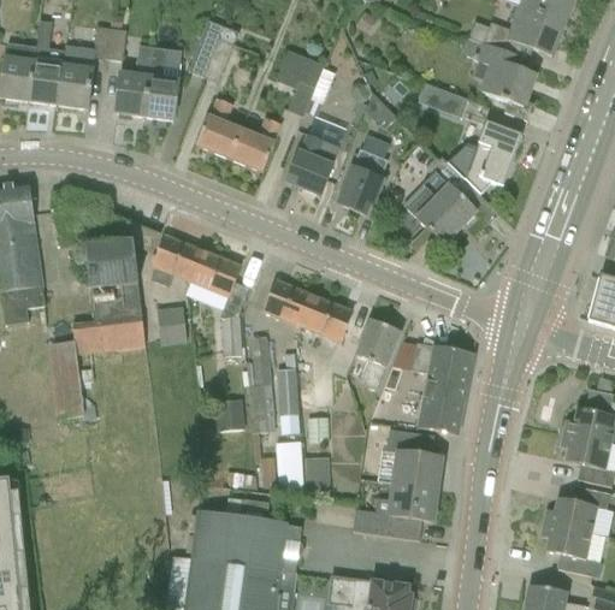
[(524,0),(522,5),(565,21),(572,0),(524,0)]
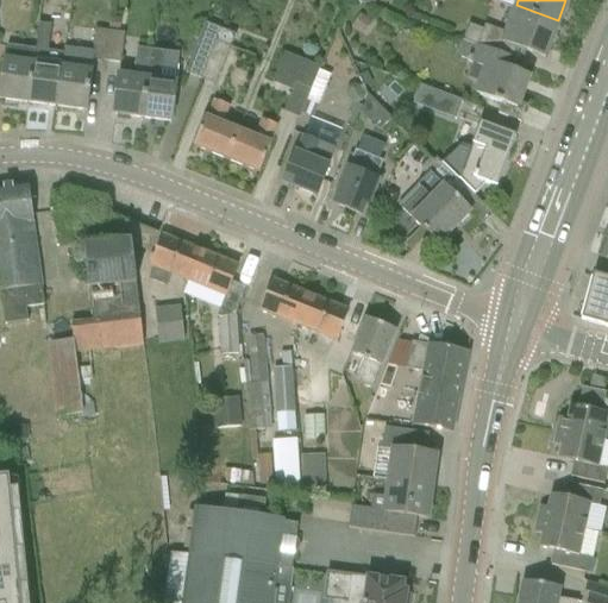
[(527,46),(546,54),(558,20),(516,5),(507,29),(486,20),(484,25),(469,19),(464,36),(522,57),(527,46)]
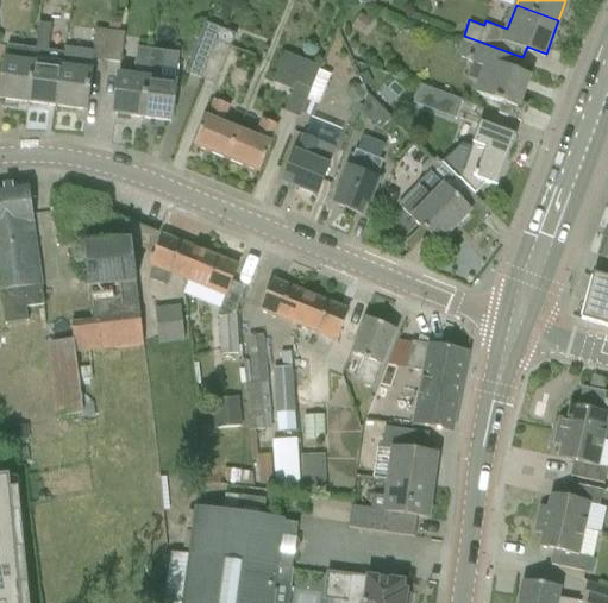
[(374,18),(362,11),(353,24),(364,32),(374,18)]
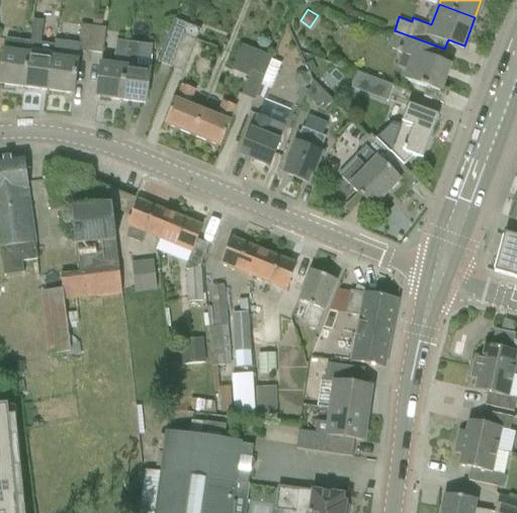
[(93,23),(102,24),(103,12),(95,11),(93,23)]
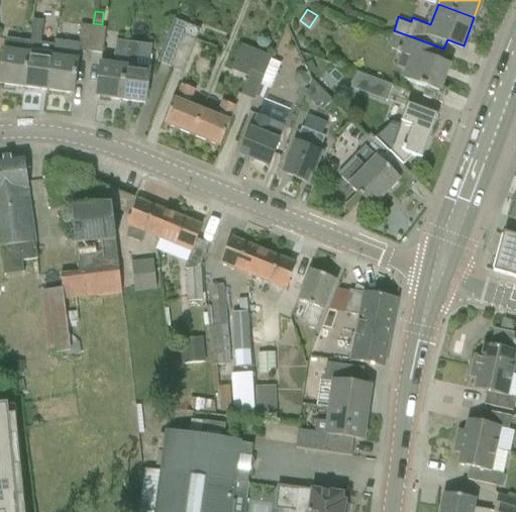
[(172,64),(188,20),(175,15),(159,59),(172,64)]
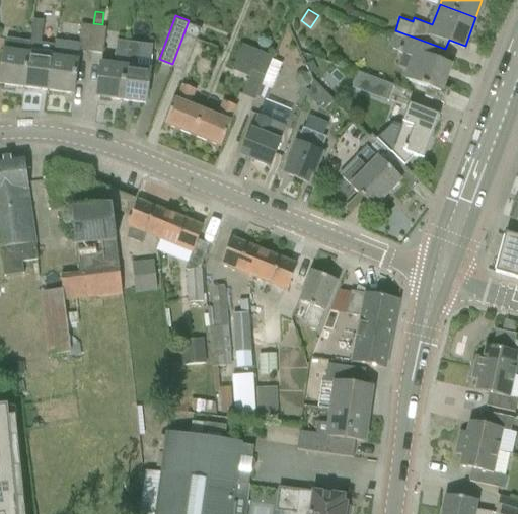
[(6,35),(5,48),(1,81),(26,84),(34,17),(33,17),(31,39),(6,35)]
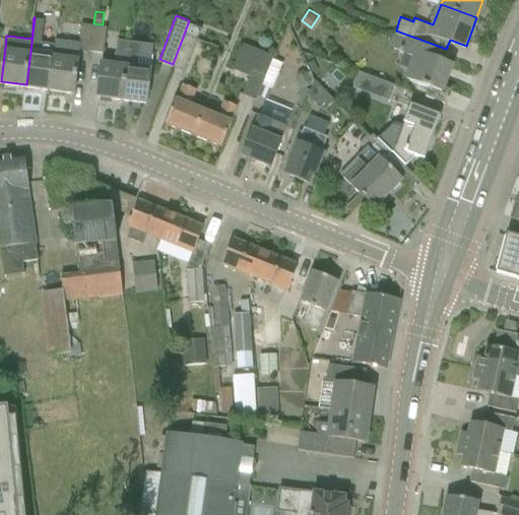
[(26,84),(51,88),(57,37),(56,37),(56,42),(42,40),(45,18),(35,17),(26,84)]
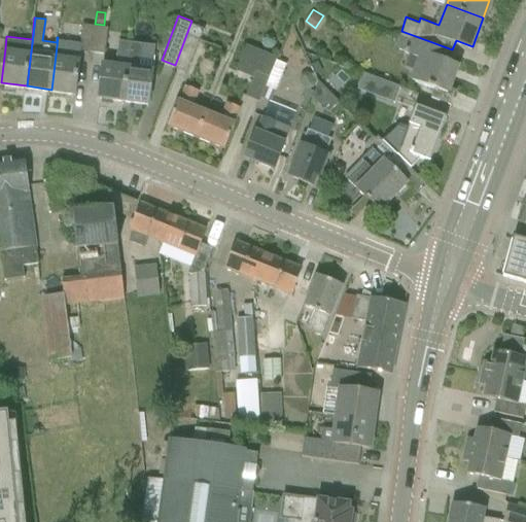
[(196,19),(194,22),(191,21),(175,65),(187,69),(204,26),(202,25),(203,22),(196,19)]
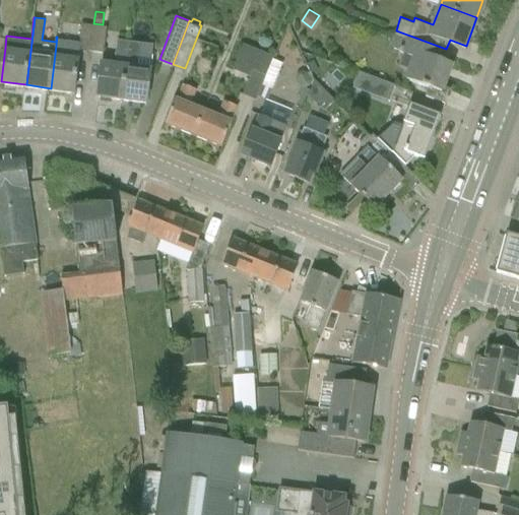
[(51,88),(73,91),(74,91),(78,58),(80,47),(90,48),(93,23),(82,21),(80,40),(57,37),(51,88)]
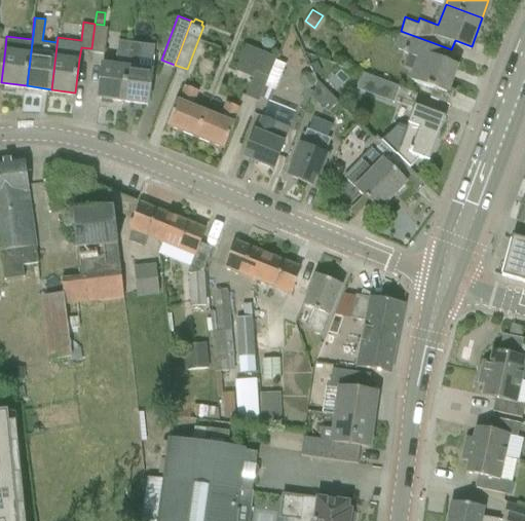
[(104,25),(95,24),(91,48),(105,50),(108,25),(104,25)]
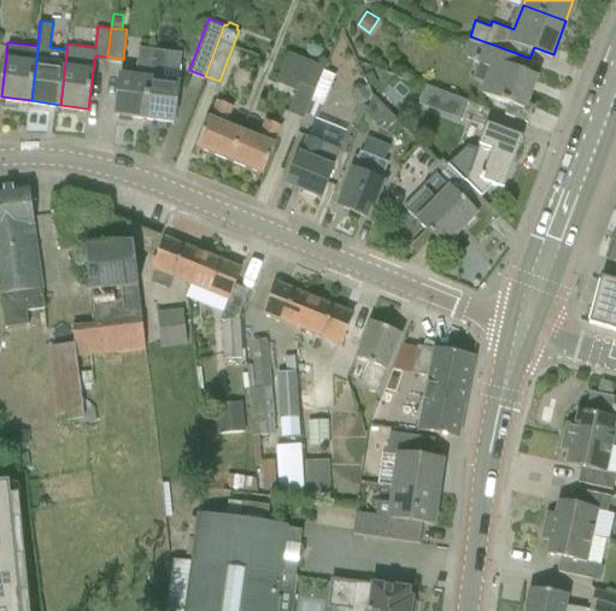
[(481,90),(502,98),(524,106),(537,72),(526,69),(529,58),(470,36),(470,37),(468,36),(462,52),(480,59),(475,75),(485,78),(481,90)]
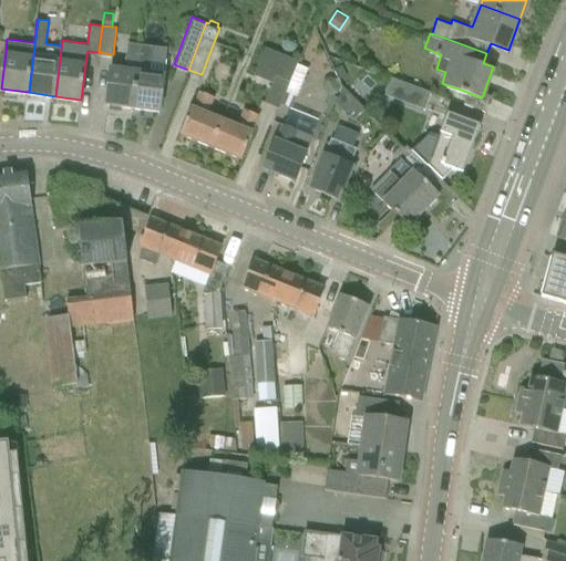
[(111,65),(106,103),(134,106),(142,42),(129,40),(126,68),(111,65)]
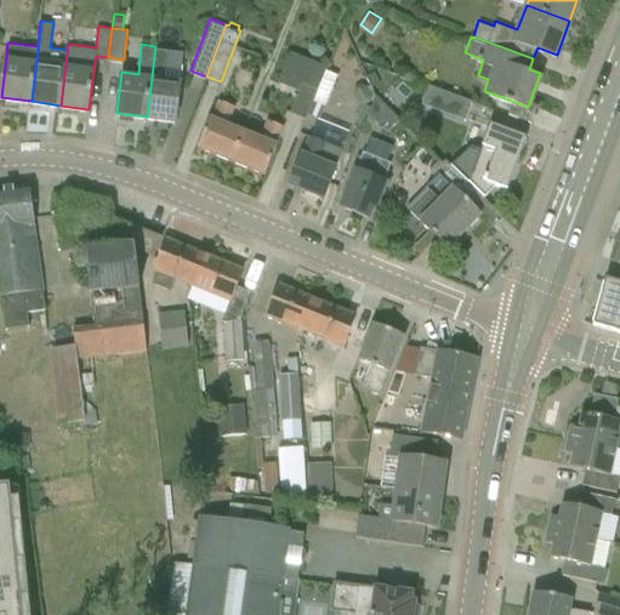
[(155,46),(147,117),(176,120),(181,79),(183,62),(168,60),(169,49),(155,46)]
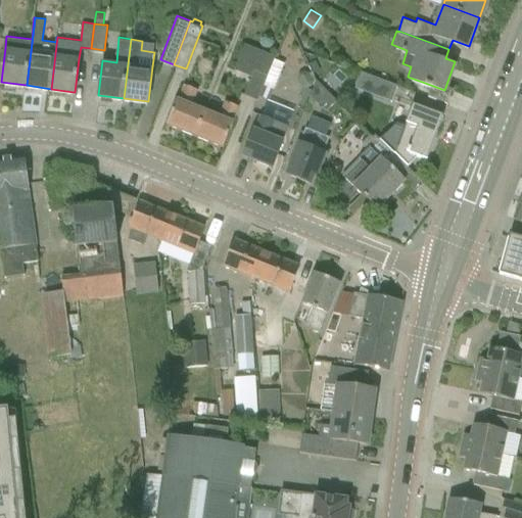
[(258,98),(259,93),(274,57),(275,54),(245,42),(234,67),(251,76),(244,92),(258,98)]
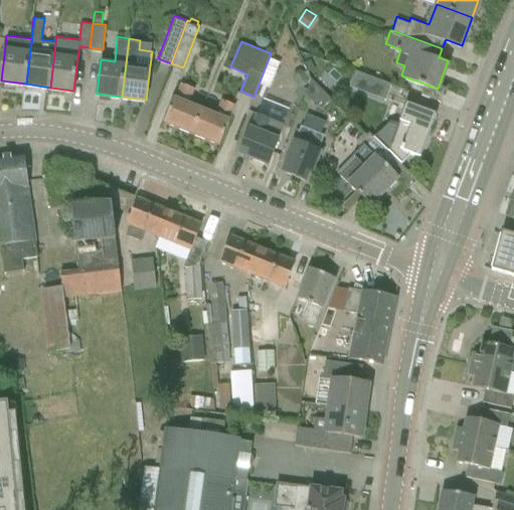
[(294,75),(298,83),(303,86),(304,85),(308,82),(309,76),(305,68),(300,67),(295,70),(294,75)]
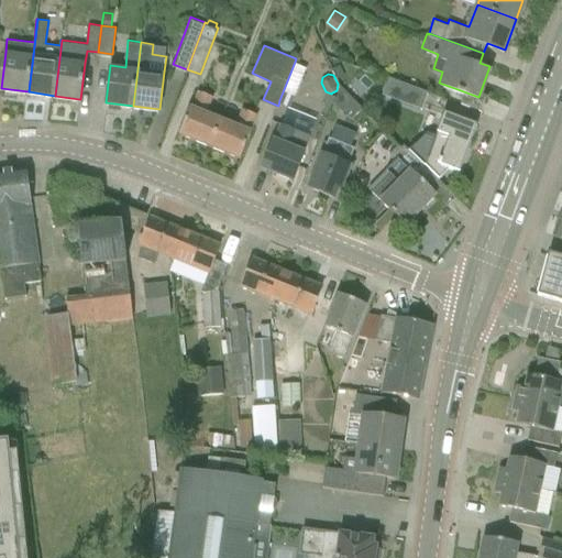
[(387,94),(422,107),(429,89),(394,77),(387,94)]
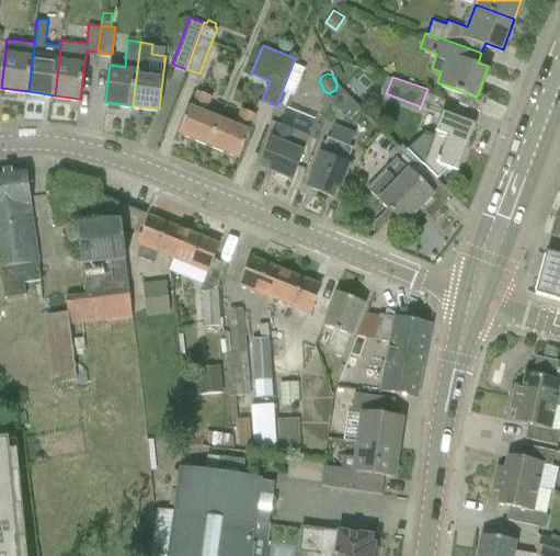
[(362,104),(341,84),(333,100),(351,115),(362,104)]
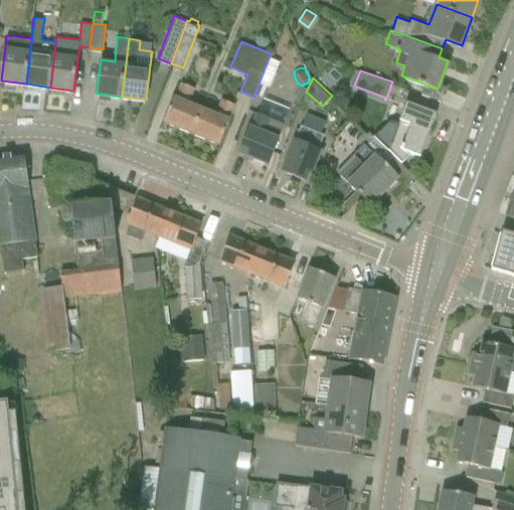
[(192,132),(201,108),(188,103),(194,88),(181,82),(175,98),(174,98),(165,121),(192,132)]
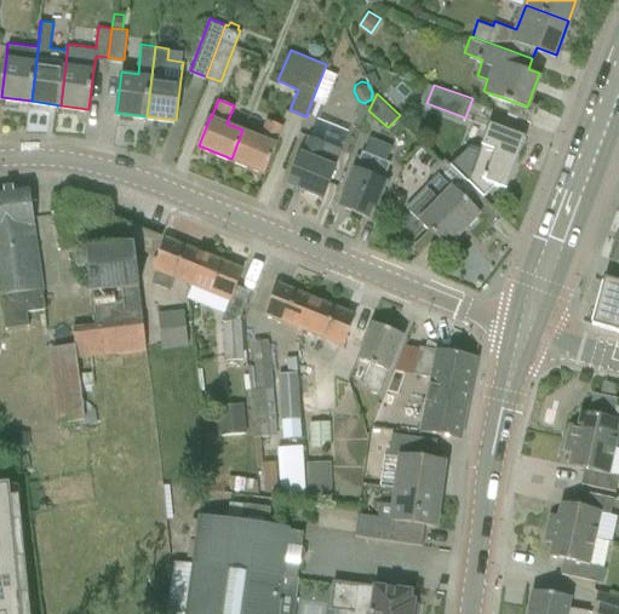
[(371,104),(366,102),(365,103),(359,101),(356,107),(368,112),(368,110),(371,104)]
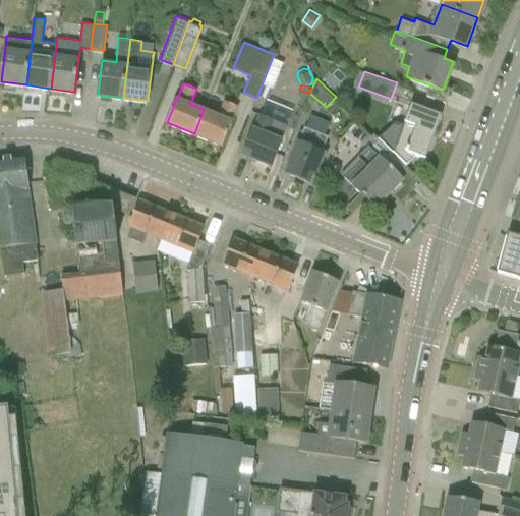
[(194,133),(223,145),(233,120),(232,120),(237,105),(224,100),(218,114),(204,109),(194,133)]
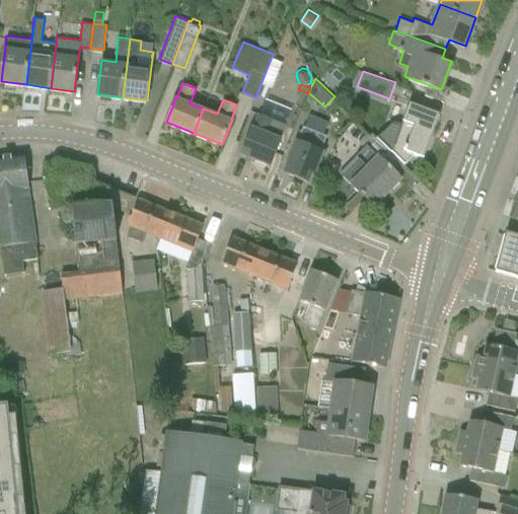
[(410,101),(399,126),(391,149),(403,162),(404,162),(415,152),(424,156),(440,113),(410,101)]
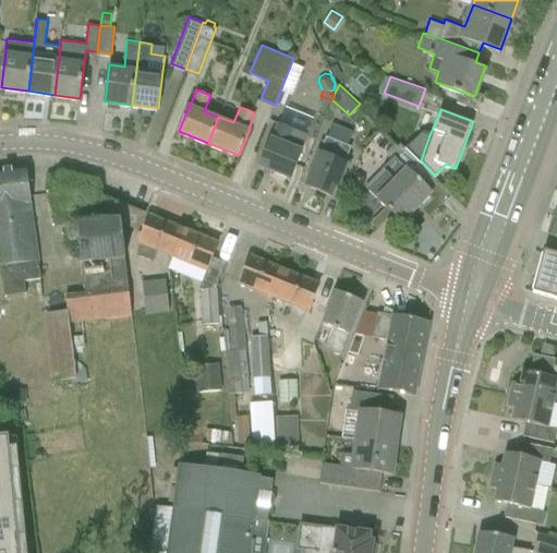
[(290,177),(291,177),(302,149),(301,149),(307,132),(291,125),(291,127),(279,122),(273,137),(271,137),(261,165),(262,165),(290,176),(290,177)]
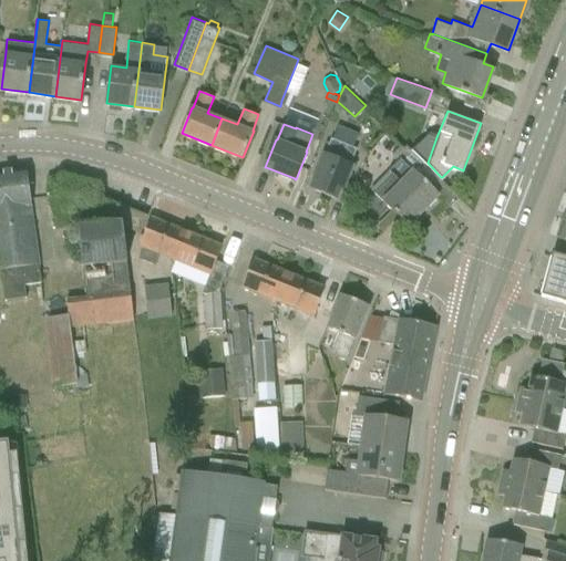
[(357,146),(333,137),(332,136),(326,154),(325,154),(311,186),(337,196),(341,185),(345,186),(353,164),(350,163),(357,146)]
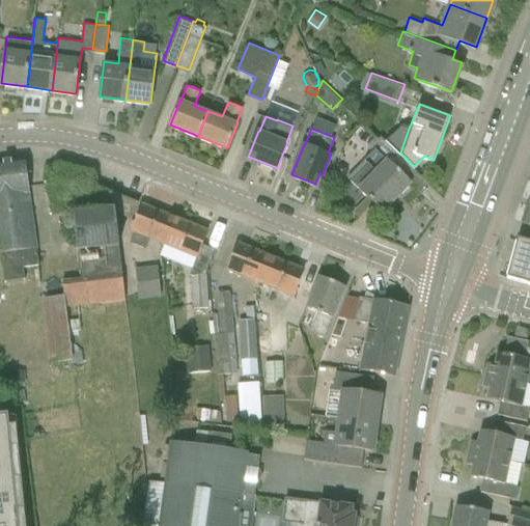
[(405,174),(413,166),(400,153),(390,143),(382,134),(379,137),(377,134),(367,143),(374,149),(349,175),(359,186),(359,187),(383,211),(412,181),(405,174)]
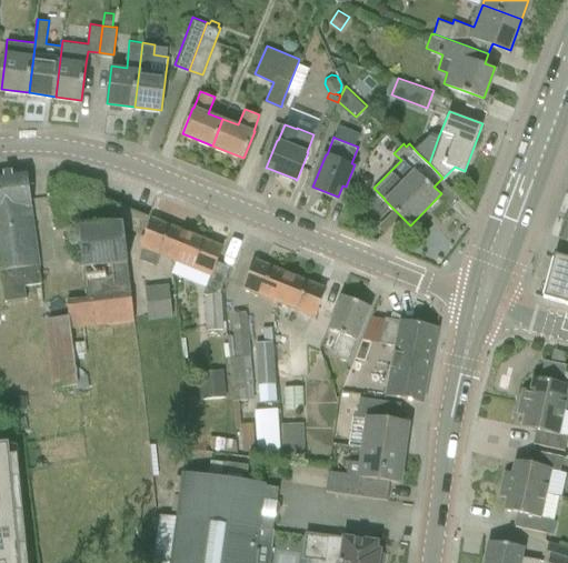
[(32,202),(27,168),(12,170),(12,169),(5,170),(5,171),(0,171),(0,257),(5,287),(26,283),(43,281),(39,243),(28,245),(21,204),(32,202)]
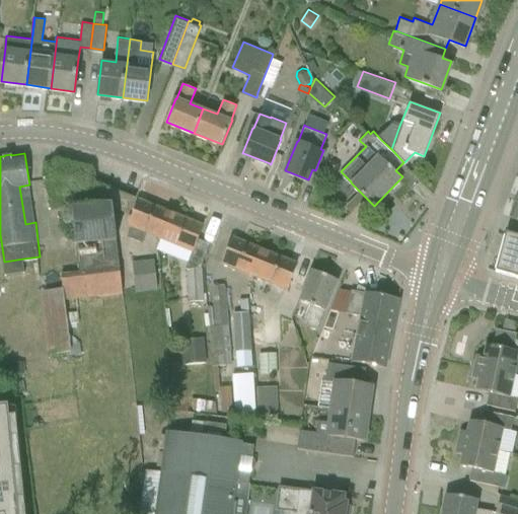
[(92,171),(92,164),(46,160),(45,174),(46,187),(71,189),(80,271),(62,273),(63,286),(43,289),(50,351),(72,349),(69,320),(79,319),(77,295),(123,290),(113,205),(111,187),(91,178),(92,171)]
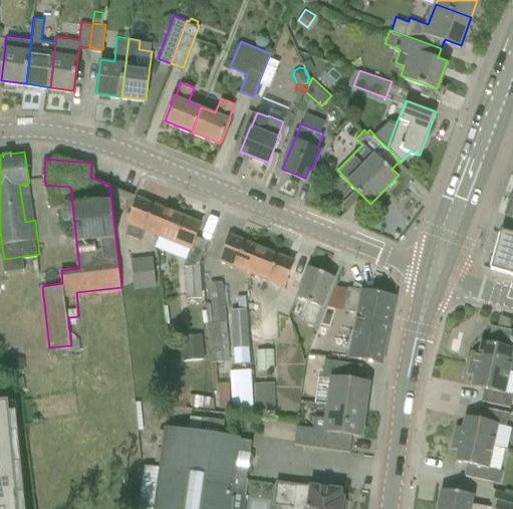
[(134,195),(109,185),(111,203),(127,209),(134,195)]
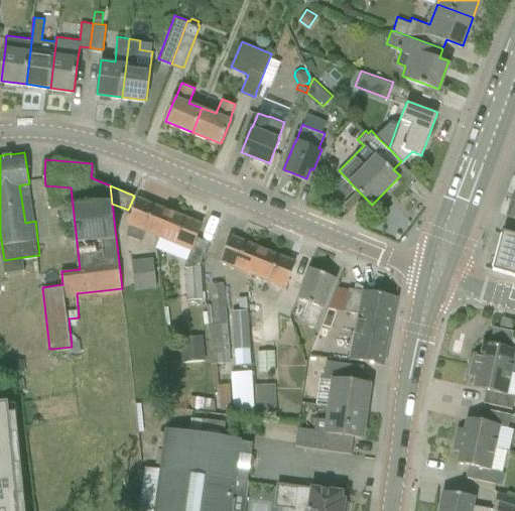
[(161,234),(170,210),(139,197),(129,221),(131,222),(127,234),(142,240),(146,228),(161,234)]
